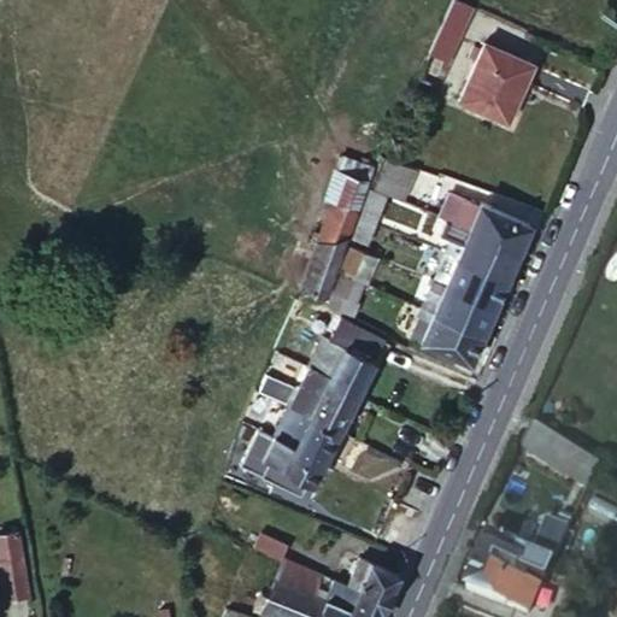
[(457,0),(432,54),(444,59),(451,63),(476,10),(457,0)]
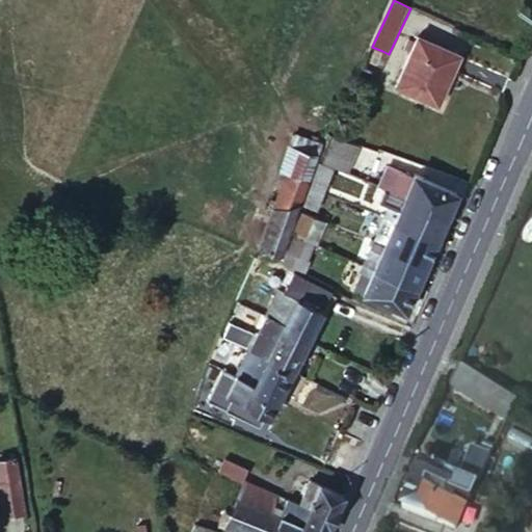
[(478,0),(476,6),(488,12),(495,0),(478,0)]
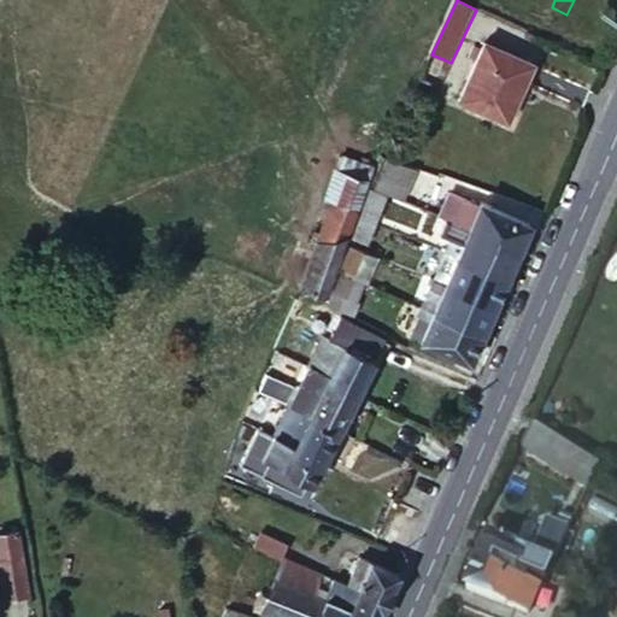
[(521,56),(486,39),(459,98),(494,113),(521,56)]
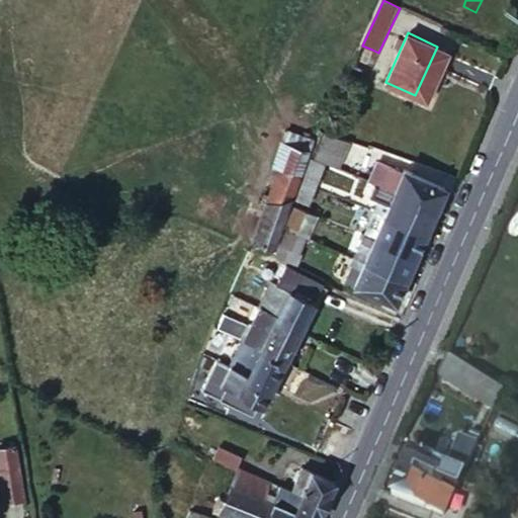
[(362,46),(359,45),(351,64),(363,69),(372,50),(362,46)]
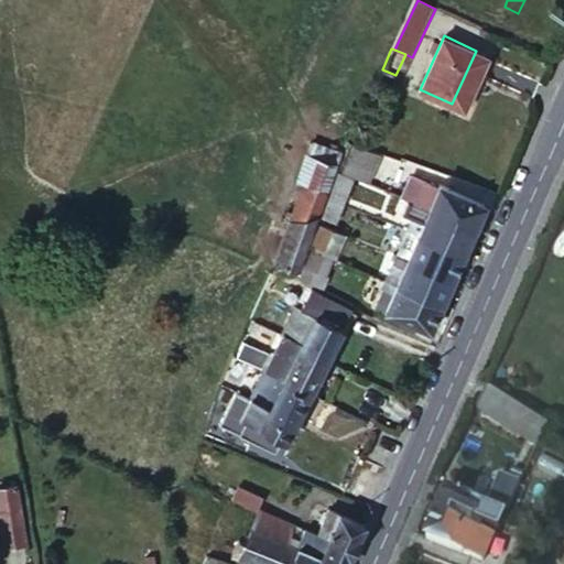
[(288,101),(283,116),(297,120),(302,106),(288,101)]
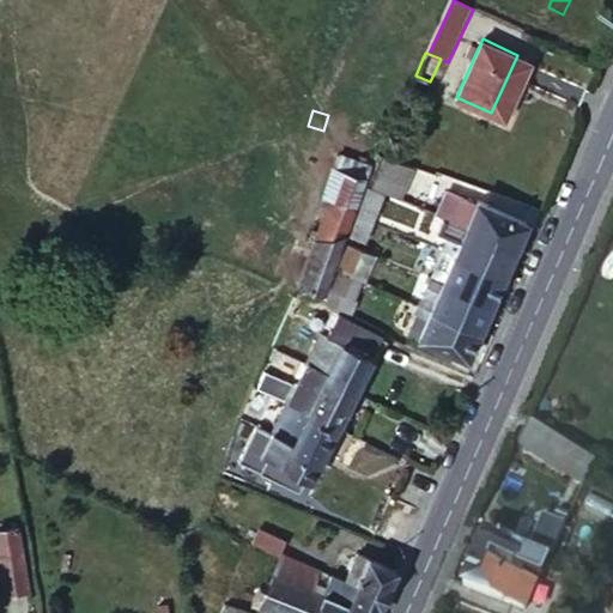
[(308,126),(304,137),(320,140),(323,131),(308,126)]
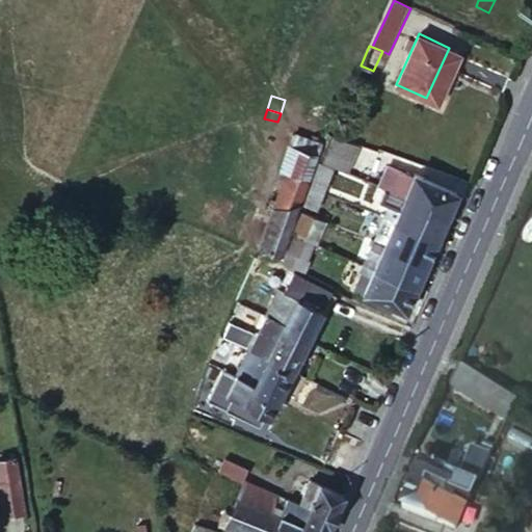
[(337,168),(347,171),(357,144),(334,135),(323,162),(337,168)]
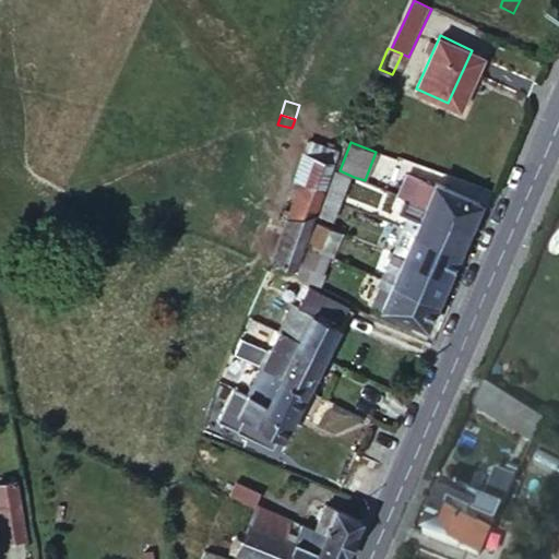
[(334,167),(304,155),(294,180),(299,182),(272,257),(296,268),(334,167)]
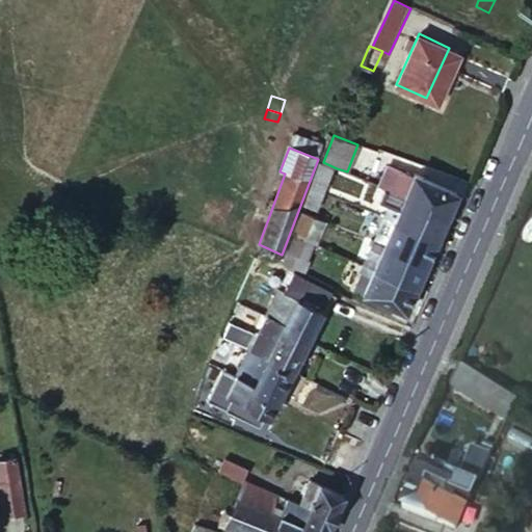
[(310,190),(324,195),(337,168),(323,162),(320,161),(310,190)]
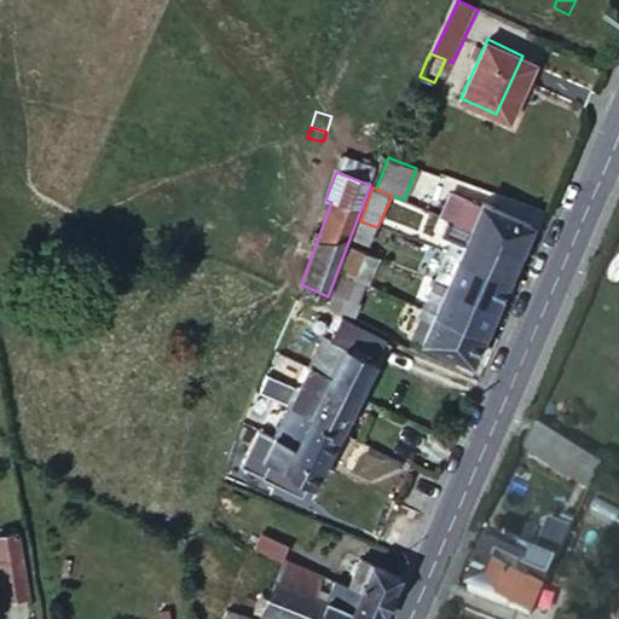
[(472,225),(481,203),(451,190),(443,212),(472,225)]
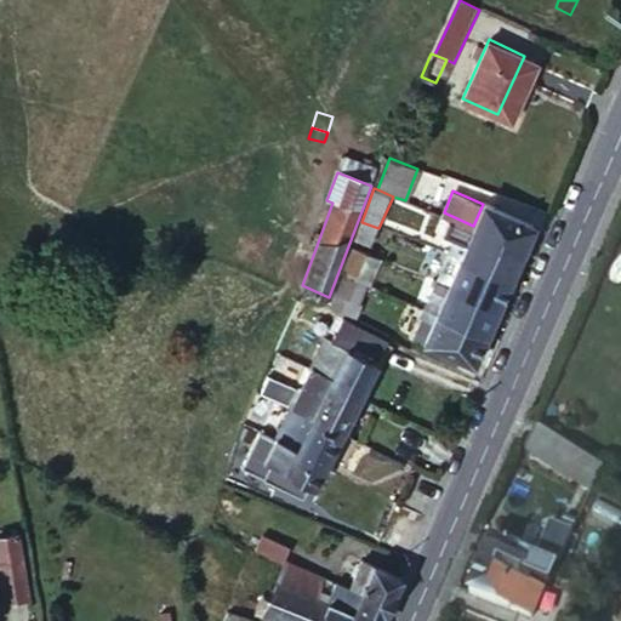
[(473,227),(522,249),(531,223),(483,203),(483,204),(473,226),(473,227)]
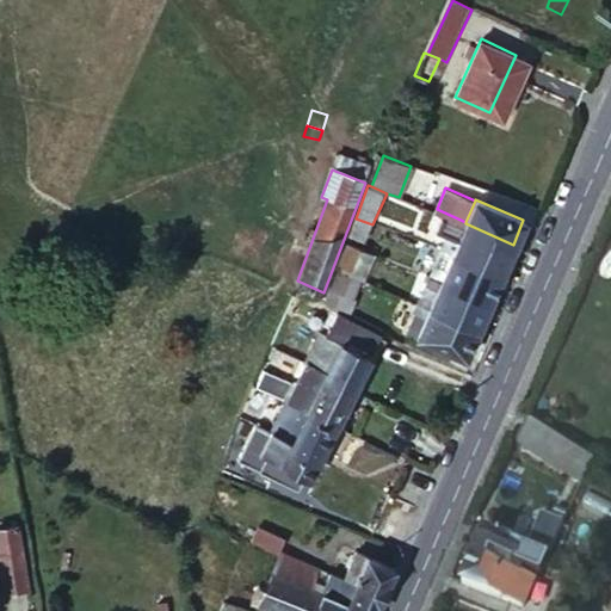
[(438,227),(460,236),(463,227),(443,217),(438,227)]
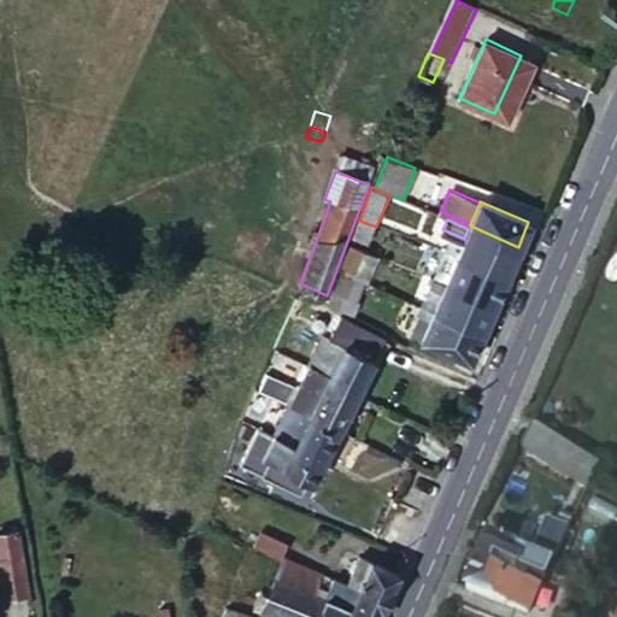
[(365,251),(376,227),(359,221),(350,245),(365,251)]
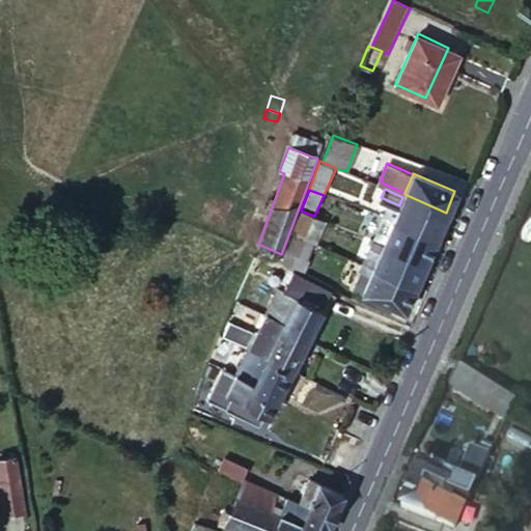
[(393,220),(435,239),(446,213),(404,194),(402,197),(399,205),(393,220)]
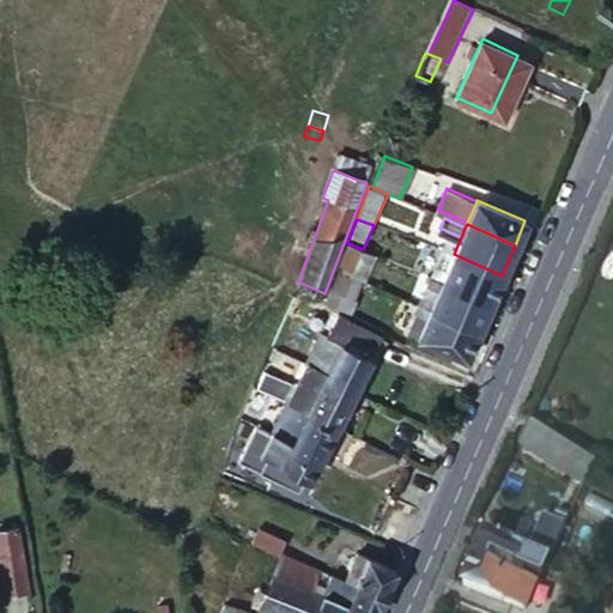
[(271,248),(243,240),(256,265),(271,248)]
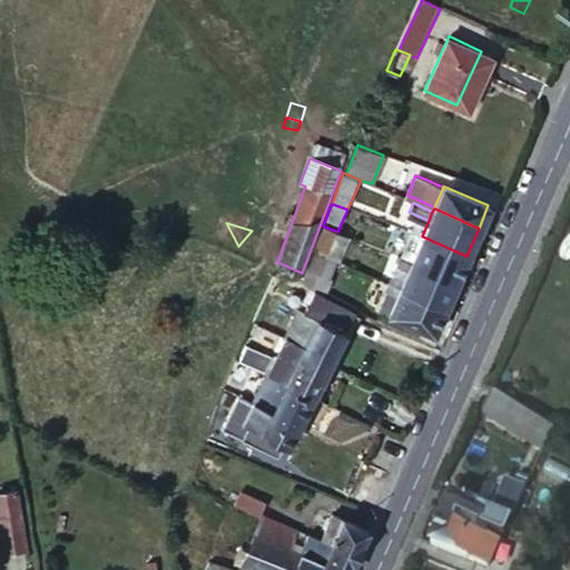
[(349,241),(325,231),(316,252),(341,262),(349,241)]
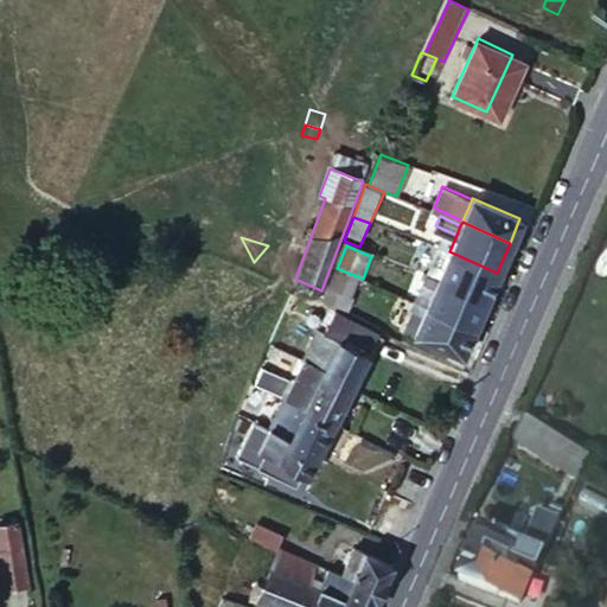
[(438,279),(449,251),(438,247),(425,273),(429,275),(438,279)]
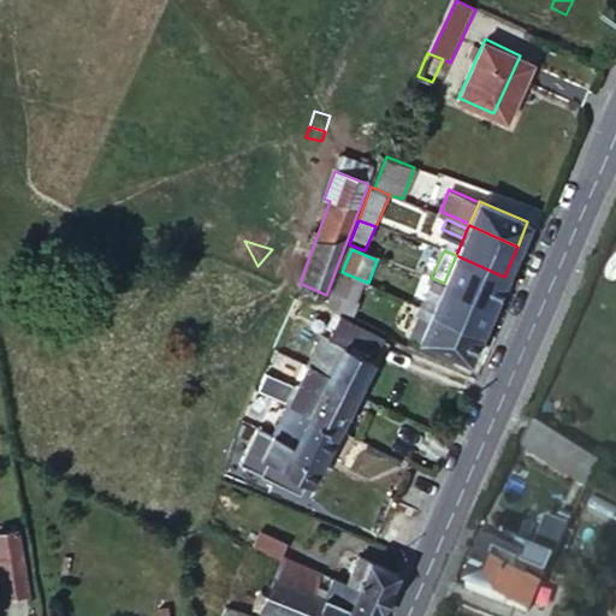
[(493,303),(504,277),(456,255),(444,283),(493,303)]
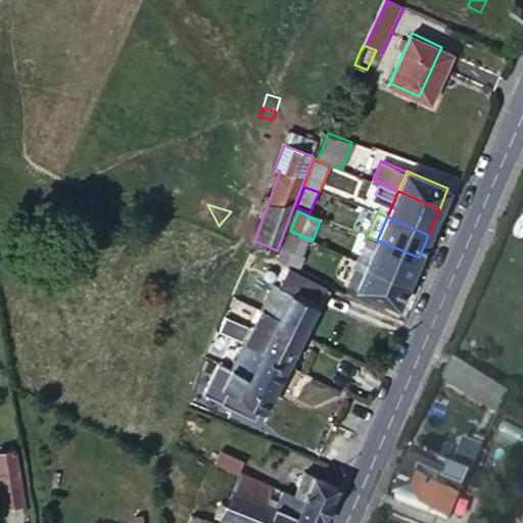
[(298,266),(308,240),(289,233),(280,258),(298,266)]
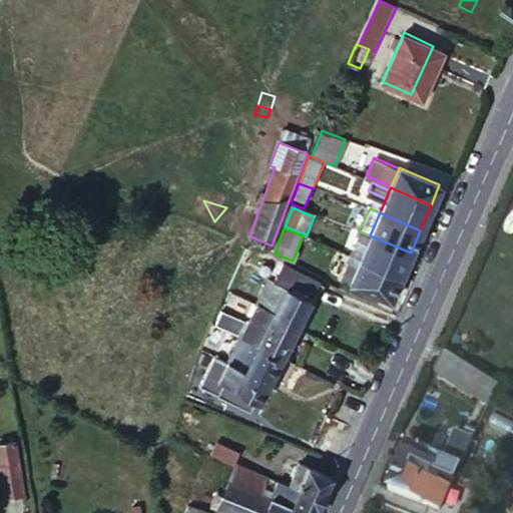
[(367,241),(370,235),(363,232),(360,238),(367,241)]
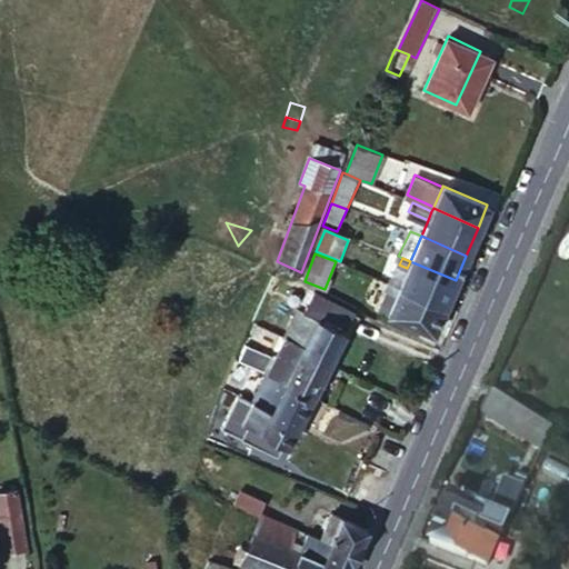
[(445,305),(456,280),(410,261),(407,268),(399,286),(445,305)]
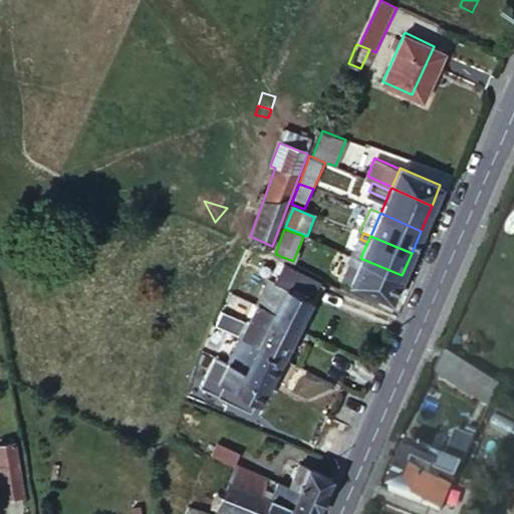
[(247,252),(229,291),(244,299),(261,259),(247,252)]
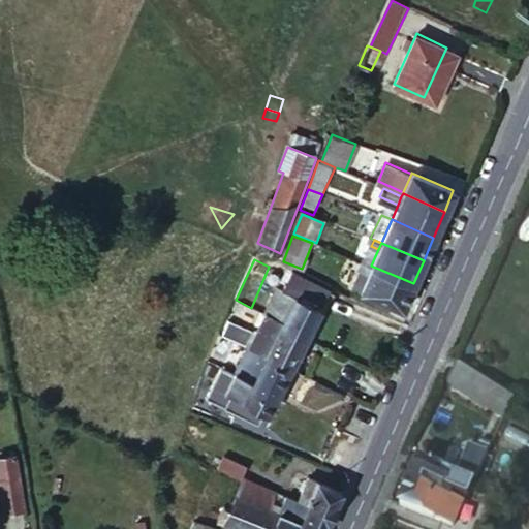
[(347,283),(361,289),(371,266),(358,260),(347,283)]
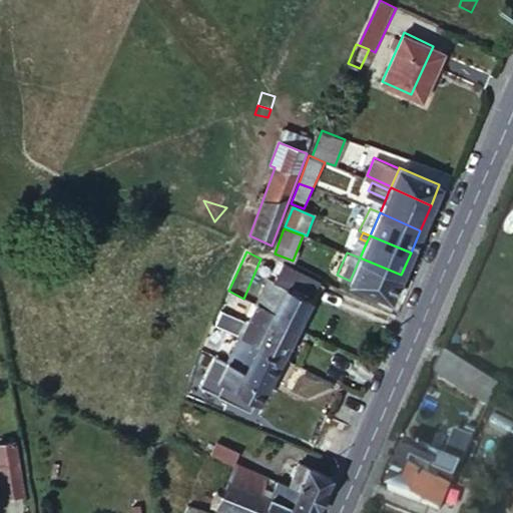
[(391,299),(401,275),(360,258),(350,281),(391,299)]
